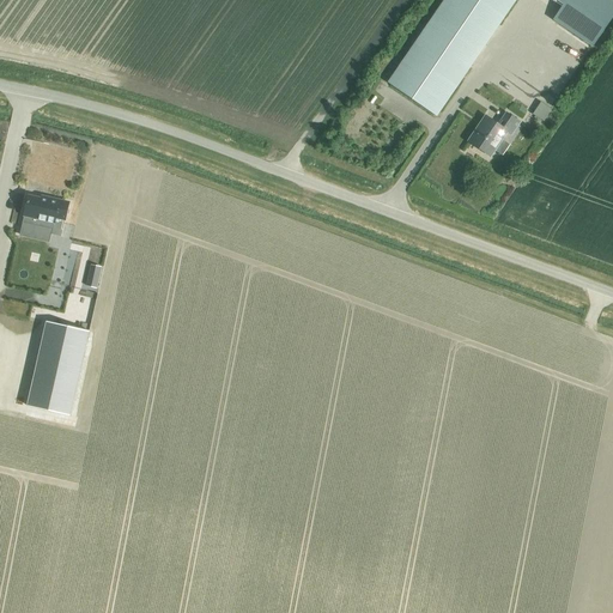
[(445,0),(389,83),(437,116),(516,0),(445,0)]
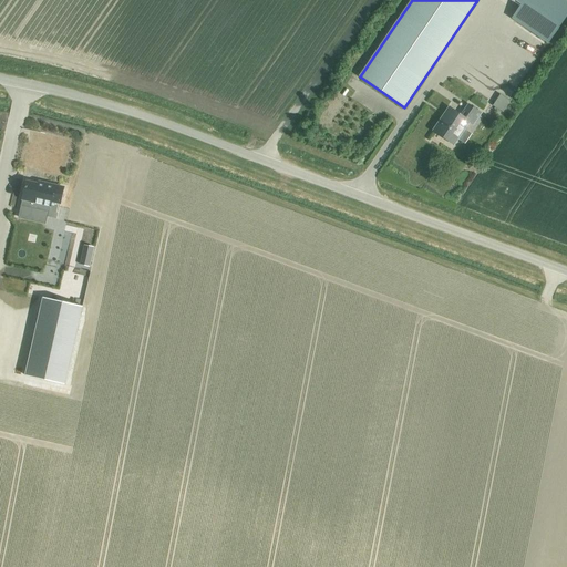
[(512,19),(548,44),(566,17),(566,2),(563,0),(512,0),(521,6),(512,19)]
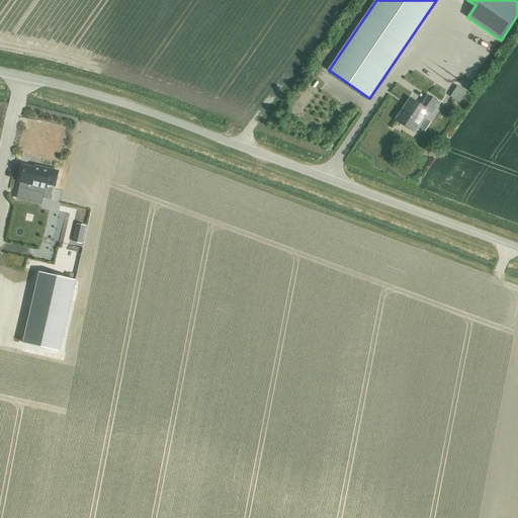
[(456,88),(450,98),(458,104),(465,93),(456,88)]
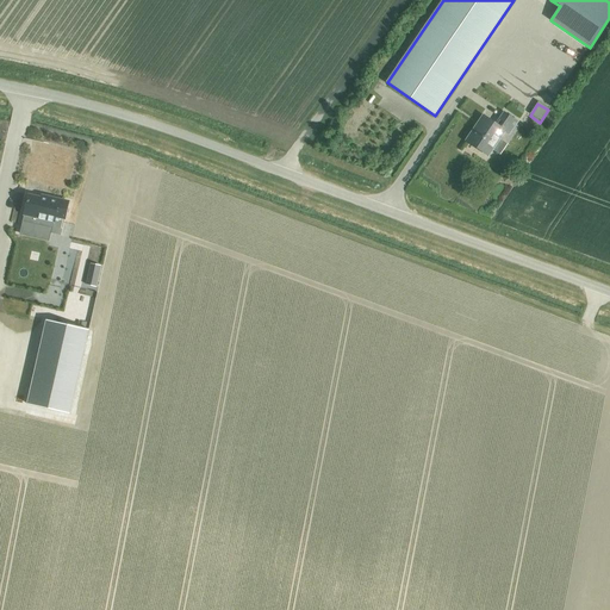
[(466,142),(487,156),(505,132),(509,135),(517,123),(504,113),(496,125),(484,117),(466,142)]
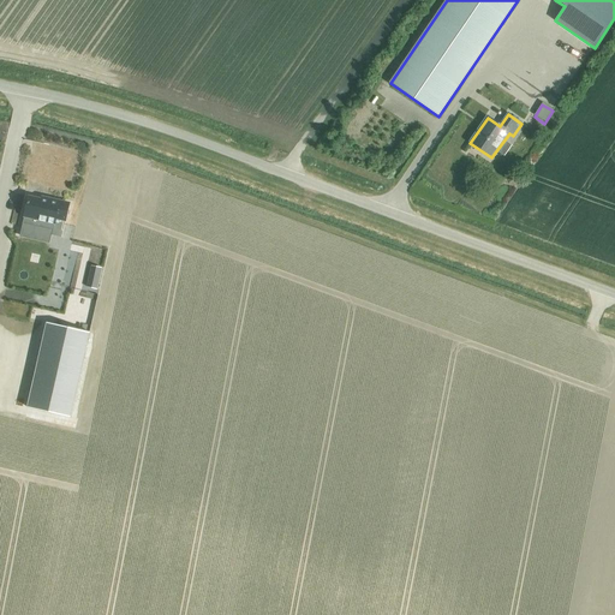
[(24,218),(54,225),(55,220),(65,221),(69,204),(47,199),(47,202),(29,197),(24,218)]
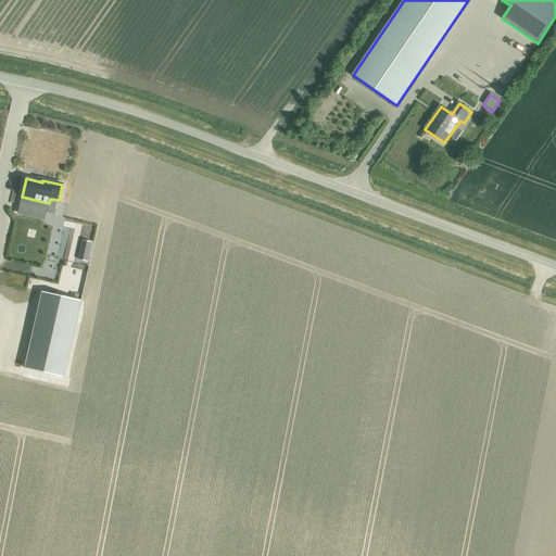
[(78,261),(88,263),(92,243),(83,241),(78,261)]
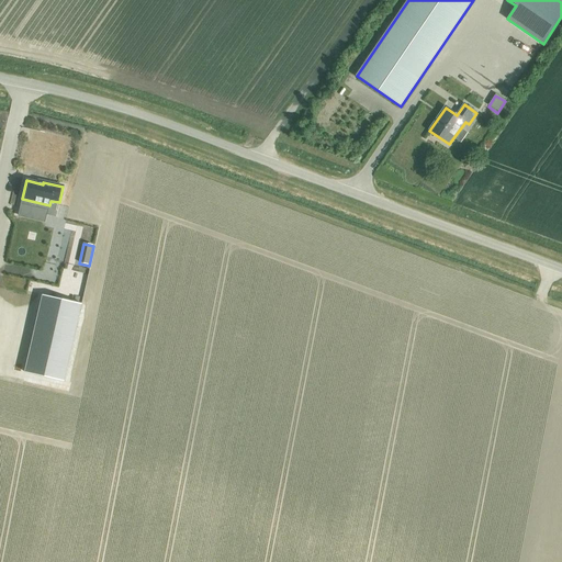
[(24,289),(22,304),(29,305),(26,319),(33,319),(37,290),(24,289)]
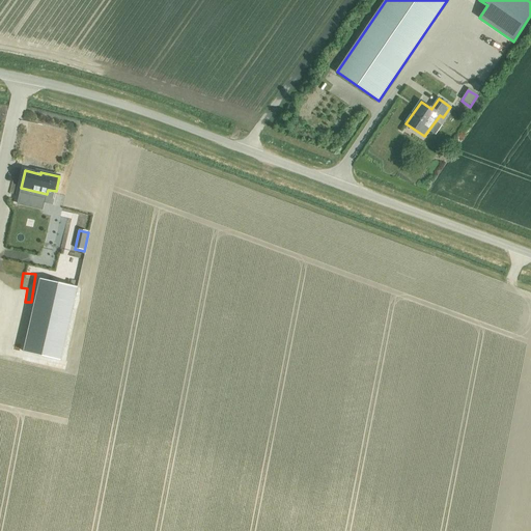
[(38,279),(22,352),(60,361),(77,288),(38,279)]
